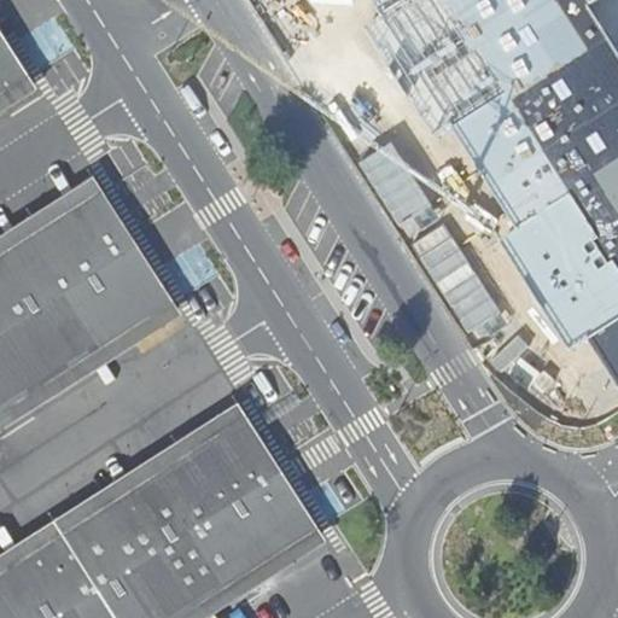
[(0,29),(0,93),(29,75),(0,29)]
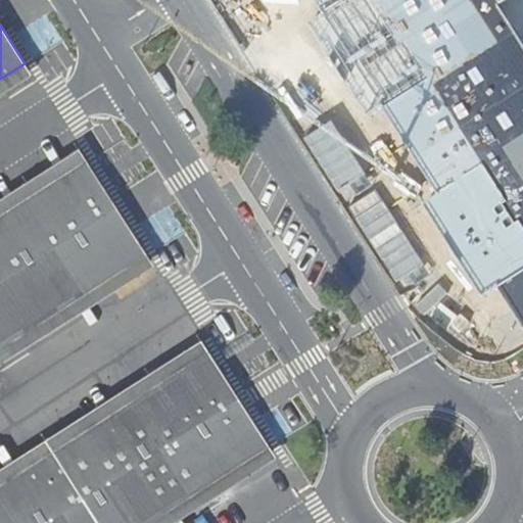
[(25,63),(0,79),(0,97),(33,77),(25,63)]
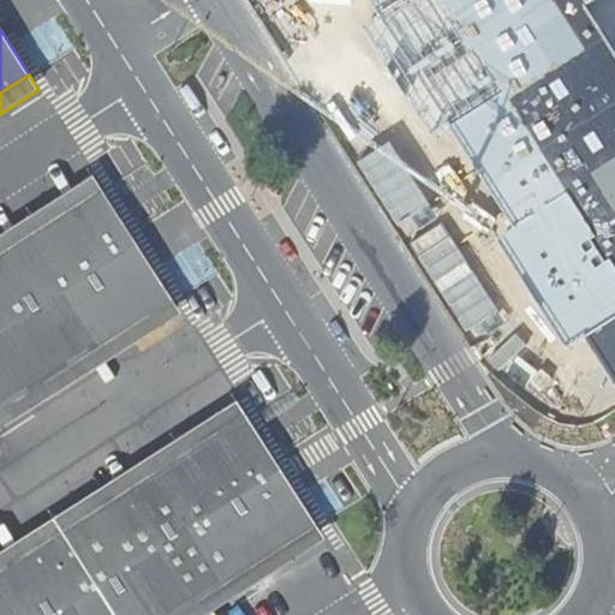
[(0,237),(0,258),(105,192),(94,177),(0,237)]
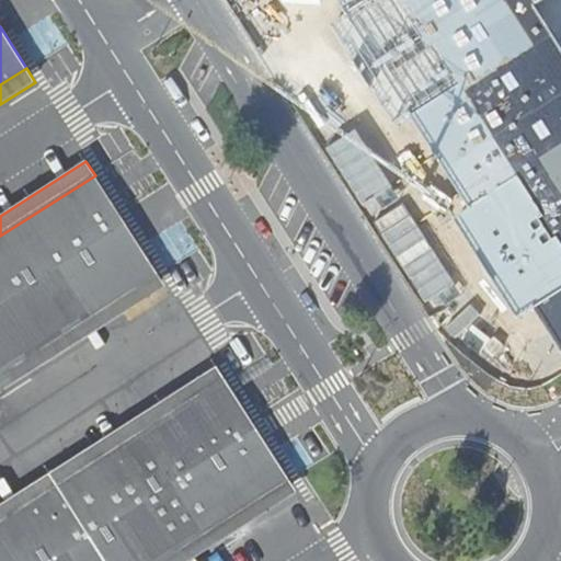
[(95,175),(0,236),(0,374),(158,274),(95,175)]
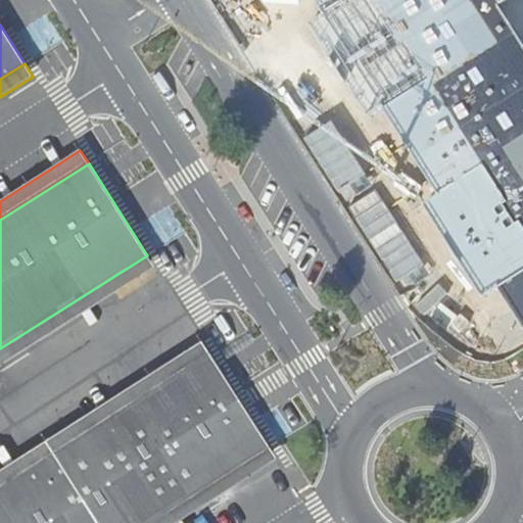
[(147,255),(0,348),(0,368),(155,269),(147,255)]
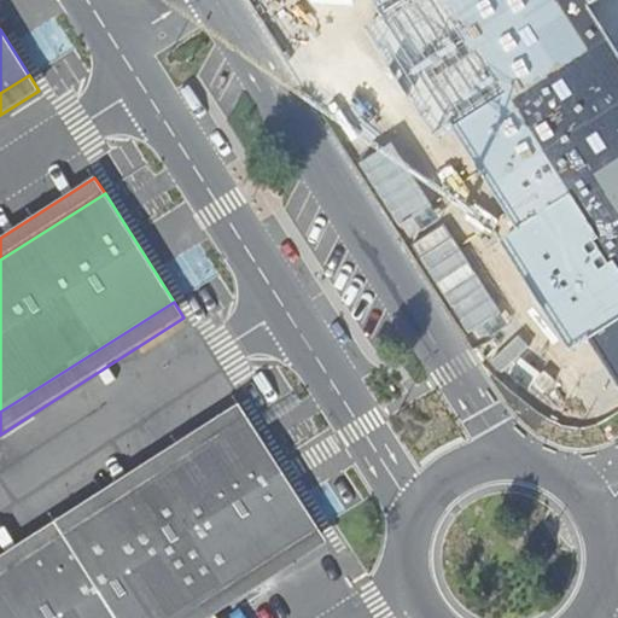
[(0,557),(0,578),(249,419),(239,404),(0,557)]
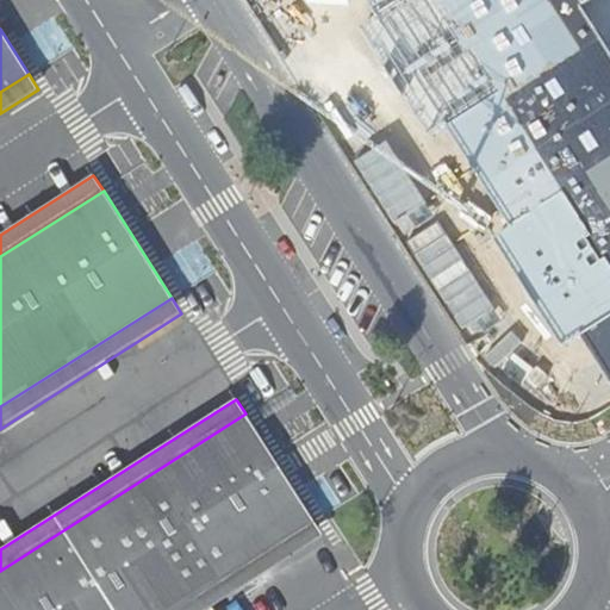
[(246,414),(0,571),(0,609),(174,609),(315,522),(246,414)]
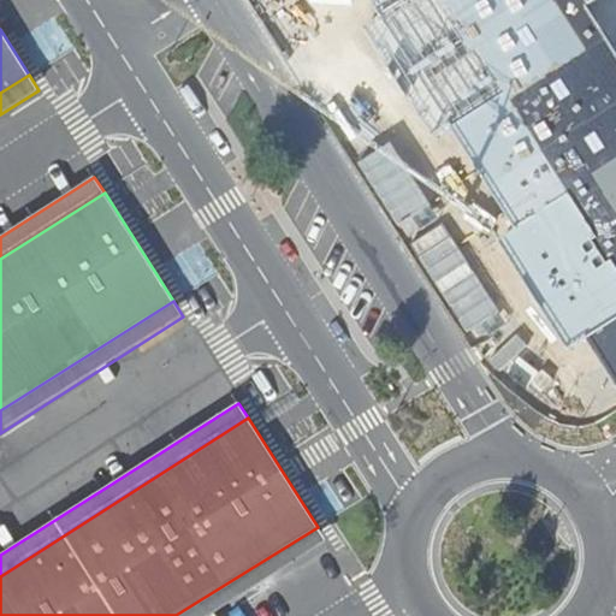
[(318,527),(176,615),(209,615),(327,542),(318,527)]
